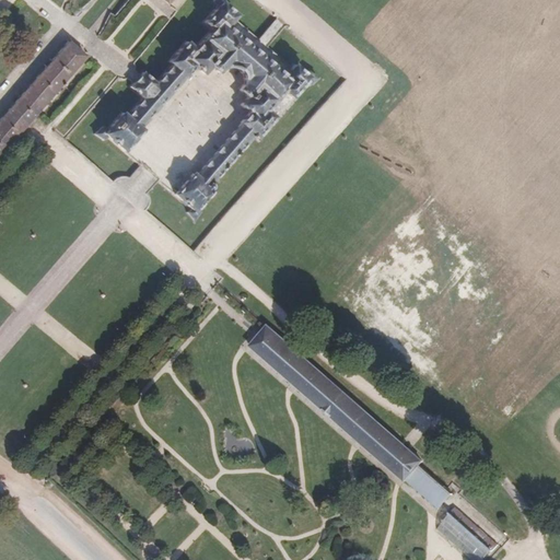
[(219,72),(220,71),(222,69),(228,67),(232,68),(236,69),(238,70),(240,72),(242,76),(243,78),(243,81),(243,84),(241,88),(238,91),(246,97),(240,105),(248,113),(240,123),(240,124),(195,176),(193,174),(174,195),(189,209),(186,212),(195,222),(201,211),(198,209),(213,190),(209,187),(253,137),(259,142),(319,78),(307,70),(305,73),(293,63),(290,67),(268,47),(261,43),(258,39),(235,19),(238,15),(225,6),(229,2),(226,0),(213,0),(212,2),(217,6),(202,23),(211,30),(194,48),(186,41),(167,62),(171,65),(154,84),(152,82),(153,79),(152,76),(143,69),(138,74),(131,82),(128,84),(139,95),(141,93),(144,91),(148,92),(126,116),(123,113),(107,129),(103,127),(94,135),(105,141),(107,138),(124,152),(142,130),(140,128),(185,77),(186,78),(195,67),(203,74),(210,67),(219,72)]
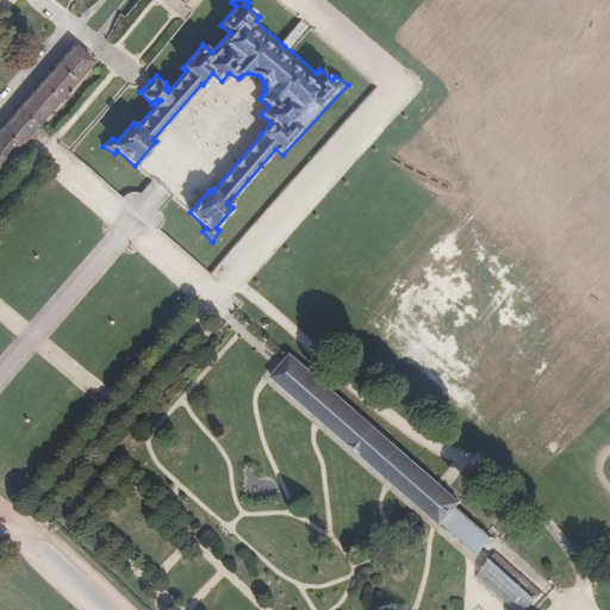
[(0,168),(93,62),(74,44),(0,129),(0,168)]
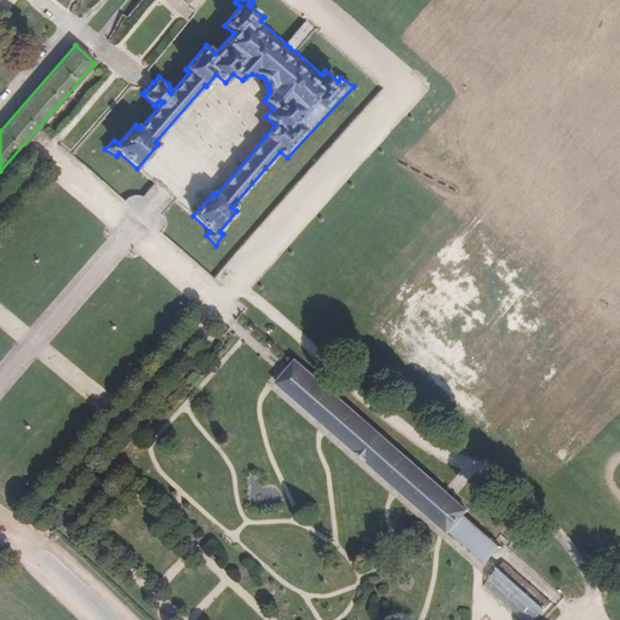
[(449,533),(468,512),(469,511),(297,361),(277,384),(449,534),(449,533)]
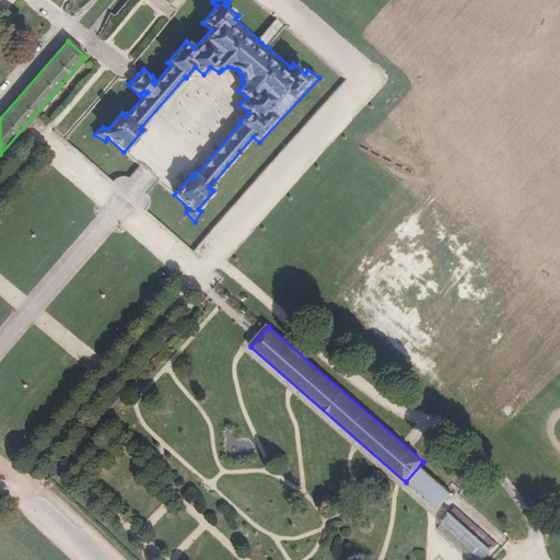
[(422,463),(406,481),(439,510),(455,491),(448,486),(427,466),(422,463)]
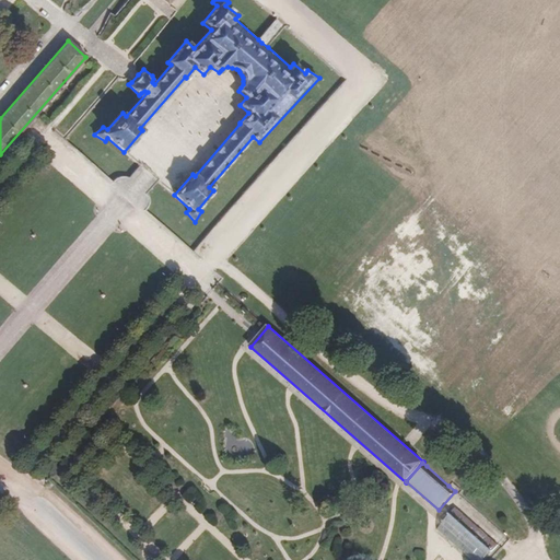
[(453,511),(450,515),(461,524),(464,521),(453,511)]
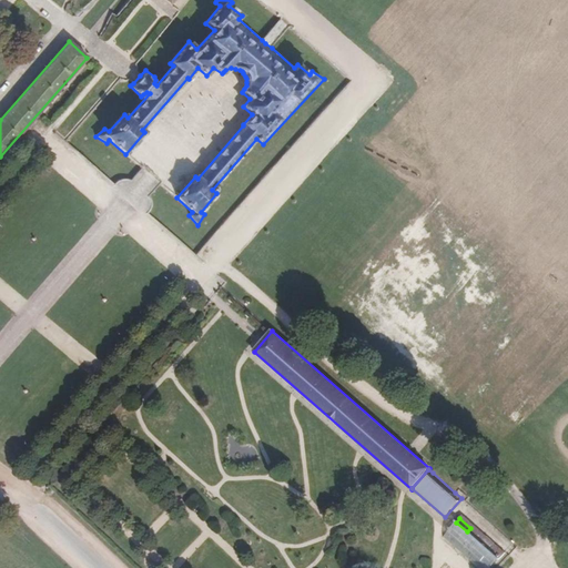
[(478,567),(490,567),(498,559),(489,550),(467,531),(456,523),(444,537),(478,567)]
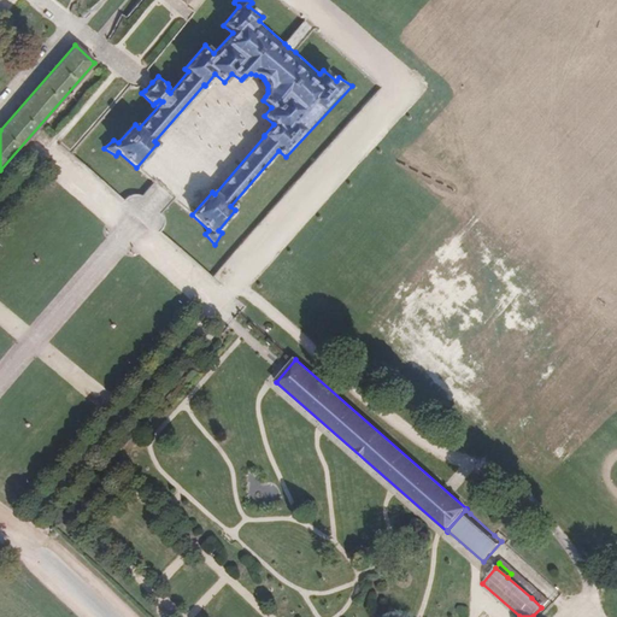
[(536,592),(532,598),(541,607),(547,601),(536,592)]
